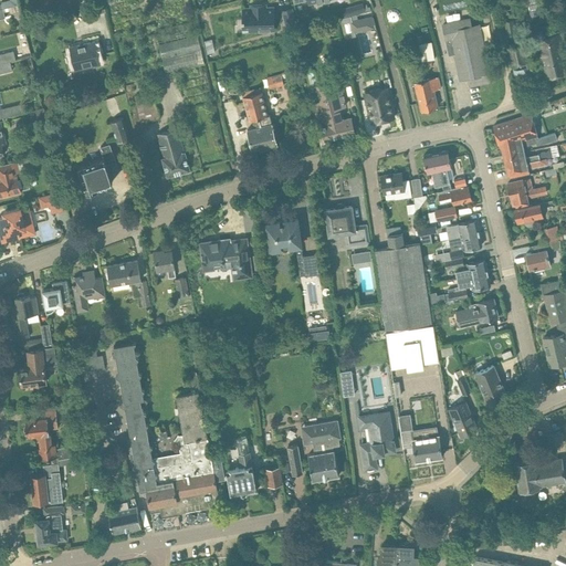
[(543,13),(541,7),(540,0),(526,0),(530,10),(531,17),(543,13)]
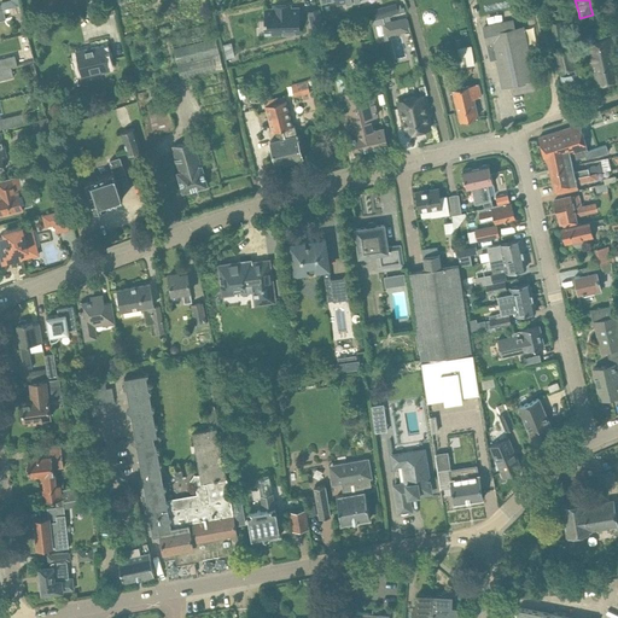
[(396,4),(384,7),(385,10),(386,16),(398,12),(396,6),(396,4)]
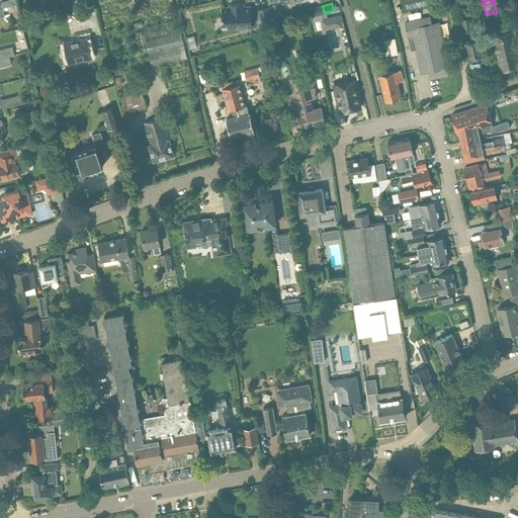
[(223,16),(222,16),(222,18),(225,18),(225,24),(236,24),(236,28),(251,27),(250,6),(243,7),(243,4),(229,5),(230,7),(222,7),(223,16)]
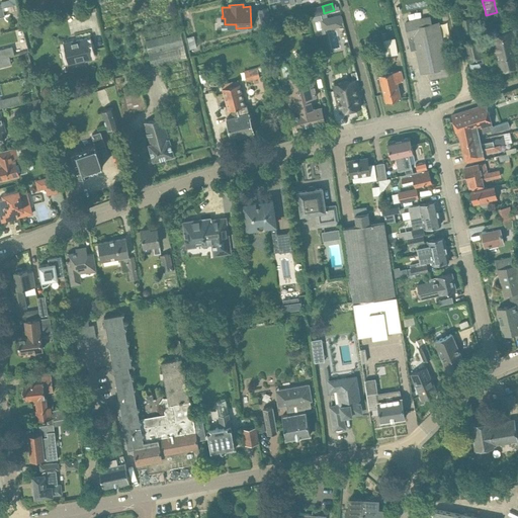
[(267,7),(258,9),(262,26),(271,24),(267,7)]
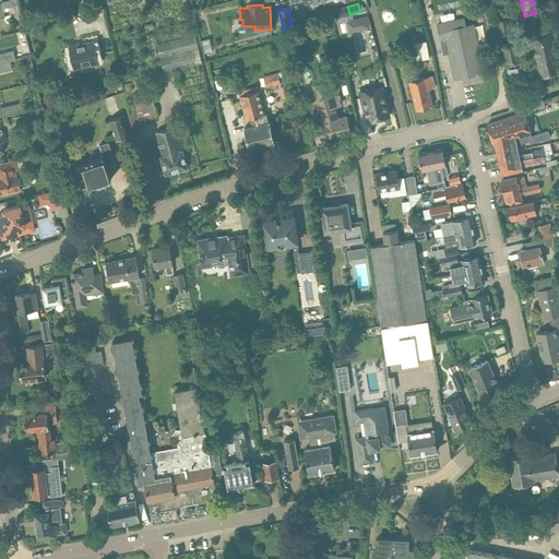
[(476,8),(467,10),(470,19),(478,18),(476,8)]
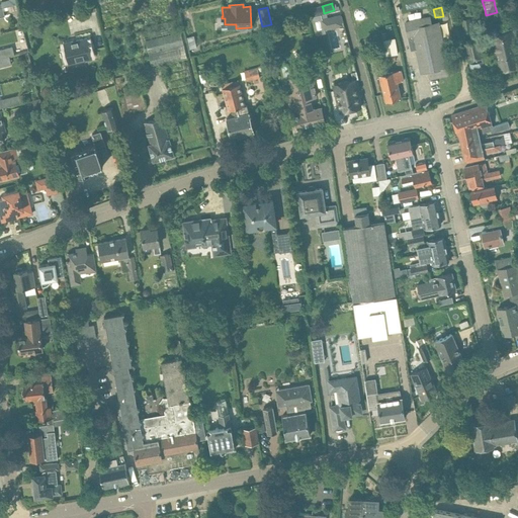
[(363,20),(364,19),(366,17),(366,15),(366,12),(364,11),(362,9),(360,9),(358,9),(356,11),(355,13),(354,15),(355,17),(356,19),(358,20),(360,21),(363,20)]
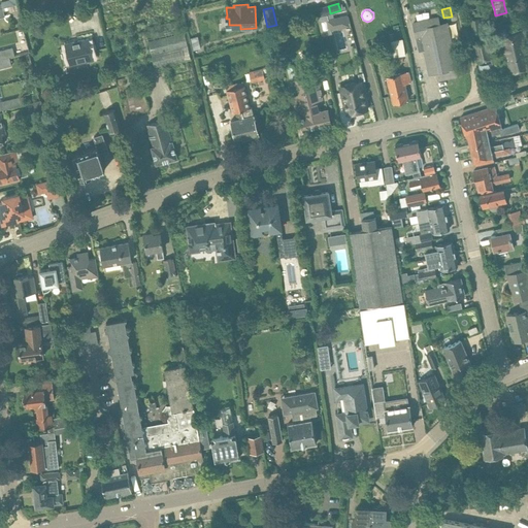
[(327,14),(318,18),(323,35),(331,33),(327,14)]
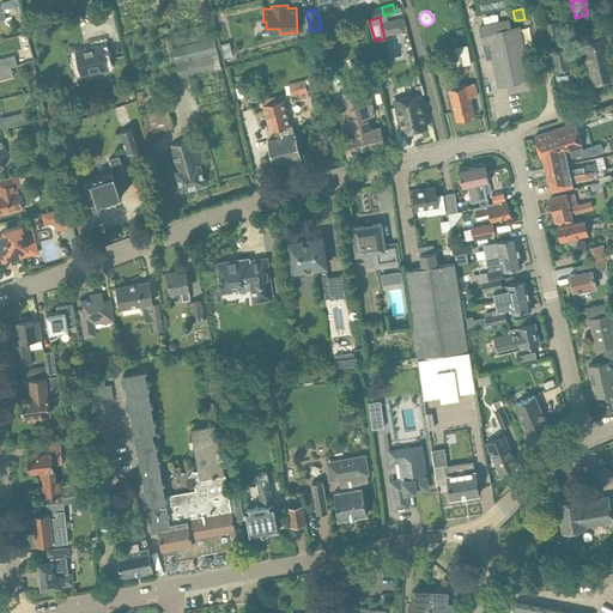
[(406,31),(402,18),(390,20),(394,35),(406,31)]
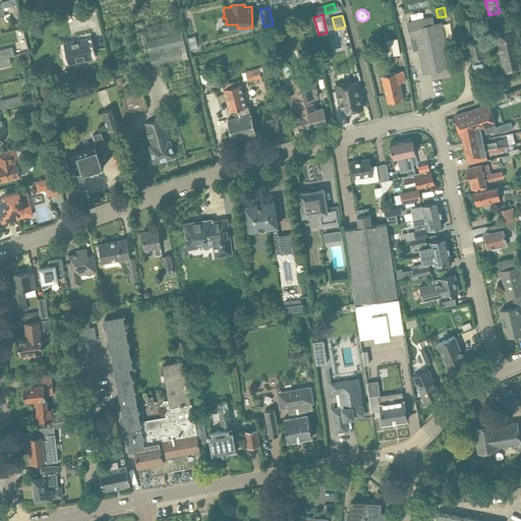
[(431,17),(408,22),(411,37),(414,50),(418,49),(422,66),(429,64),(432,78),(456,73),(453,59),(449,60),(441,23),(433,24),(431,17)]
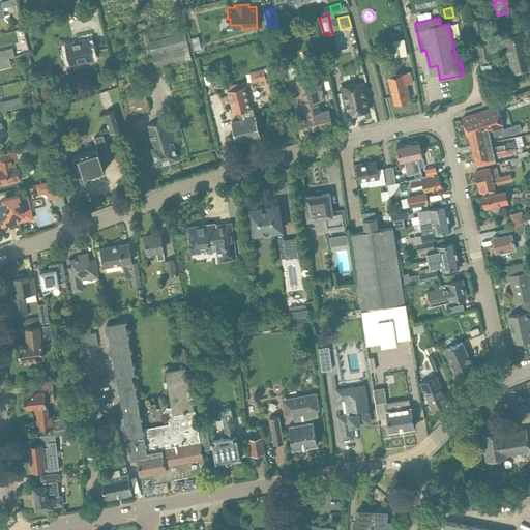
[(475,33),(482,31),(480,18),(473,20),(475,33)]
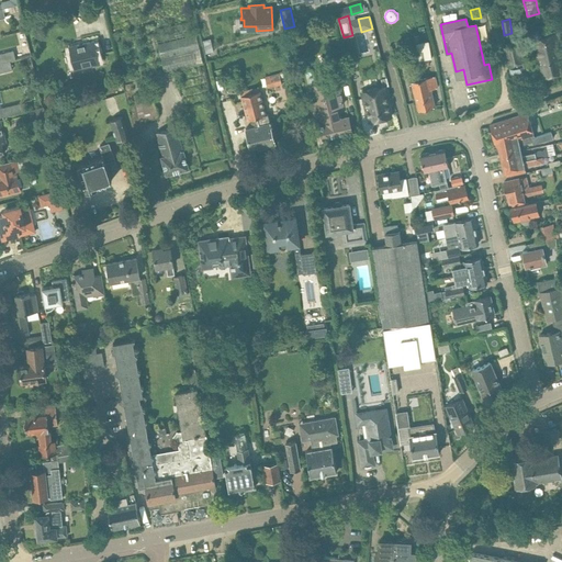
[(203,62),(193,21),(155,31),(165,71),(203,62)]
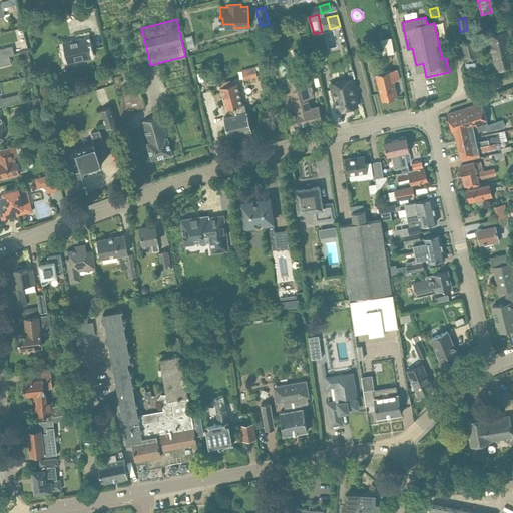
[(299,23),(298,25),(299,28),(302,30),(305,29),(306,26),(305,23),(302,22),(299,23)]
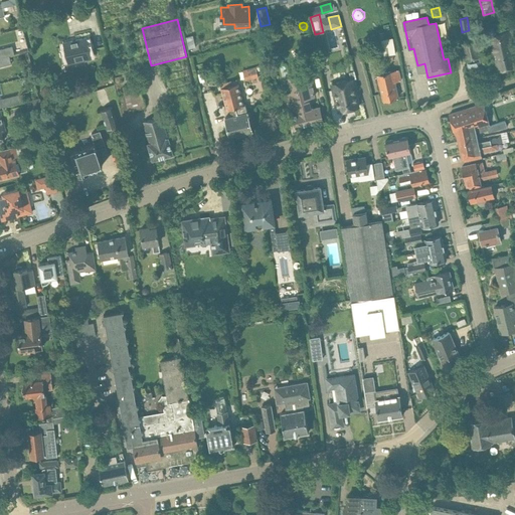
[(340,30),(325,32),(328,49),(343,46),(340,30)]
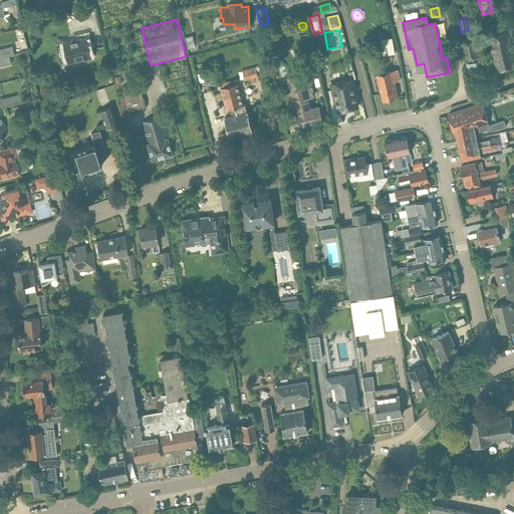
[(513,65),(513,58),(513,55),(510,42),(513,41),(511,31),(488,37),(496,70),(513,65)]
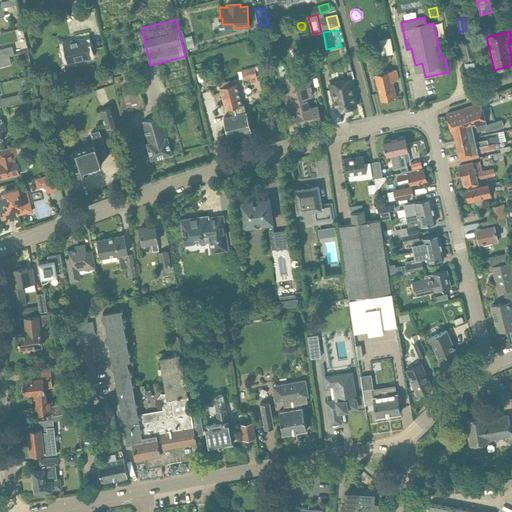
[(86,38),(64,43),(68,62),(90,57),(86,38)]
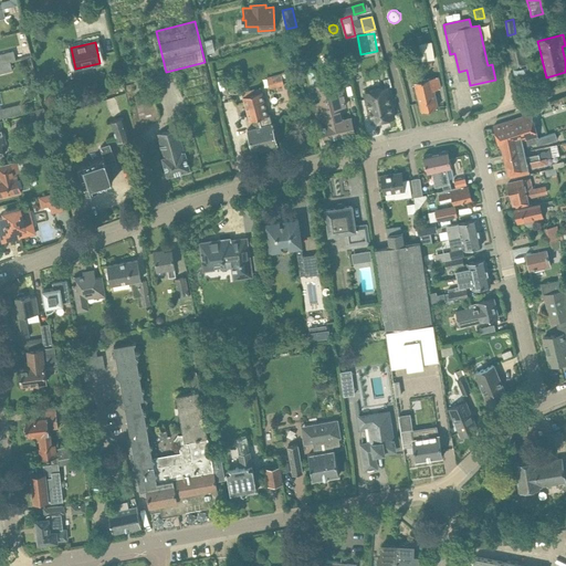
[(435,59),(431,43),(431,42),(418,44),(421,62),(420,62),(421,69),(432,66),(431,60),(435,59)]
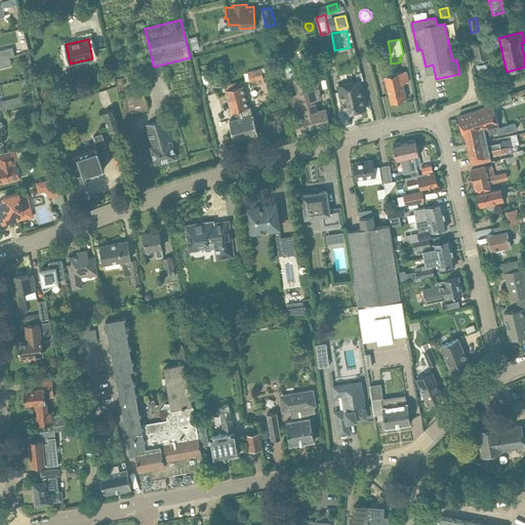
[(477,68),(490,65),(484,39),(471,42),(477,68)]
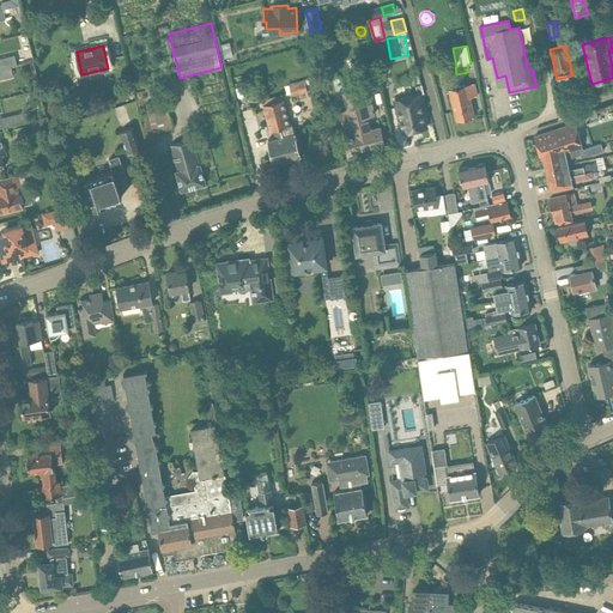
[(319,50),(321,61),(329,60),(327,49),(319,50)]
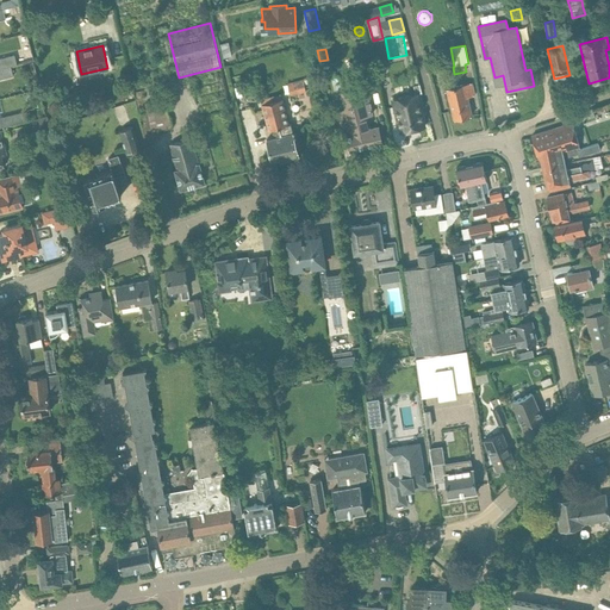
[(0,58),(0,68),(11,67),(17,64),(14,55),(0,58)]
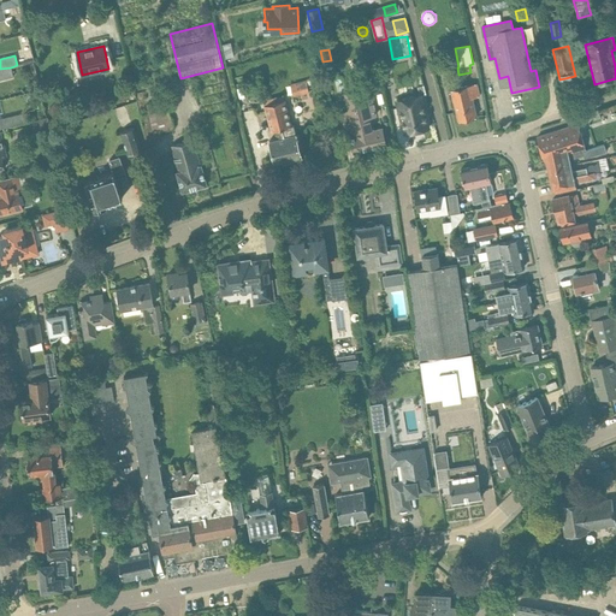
[(11,67),(0,69),(0,80),(13,77),(11,67)]
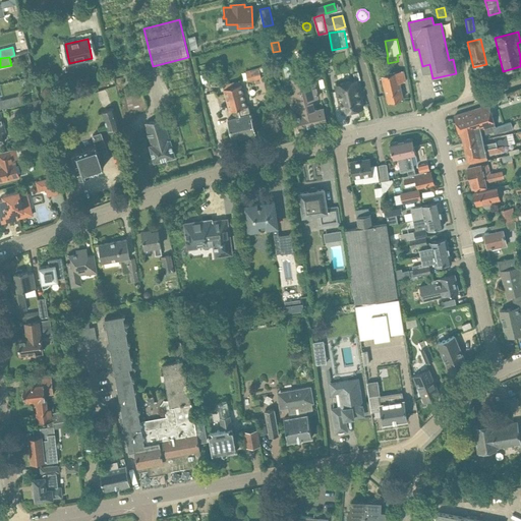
[(258,68),(245,71),(247,81),(262,78),(258,68)]
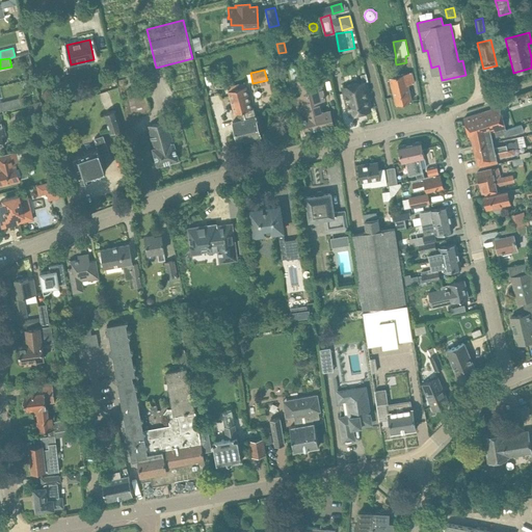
[(391,78),(394,95),(397,104),(410,101),(407,84),(414,83),(411,73),(391,78)]
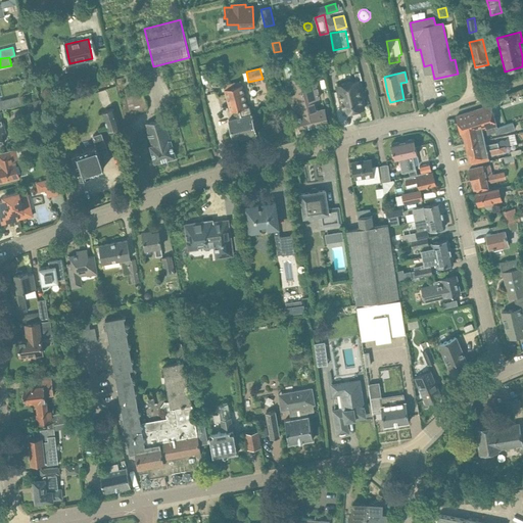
[(99,76),(102,86),(109,84),(106,74),(99,76)]
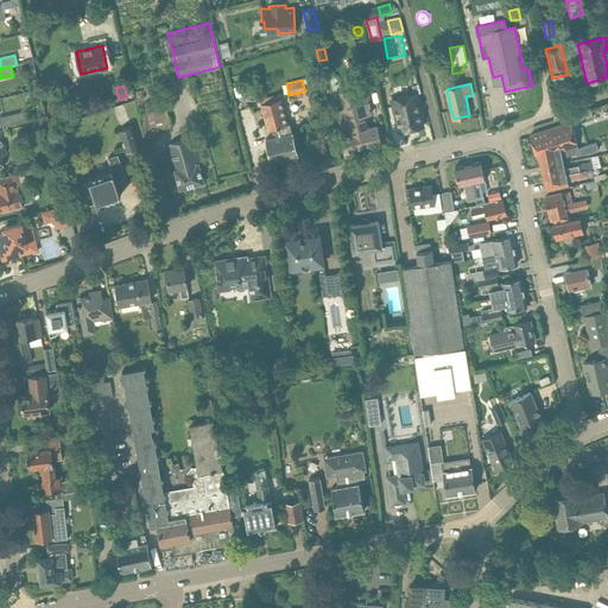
[(381,143),(378,131),(377,126),(368,128),(365,116),(371,114),(363,86),(341,92),(346,109),(336,112),(342,131),(349,130),(350,135),(346,137),(349,151),(381,143)]
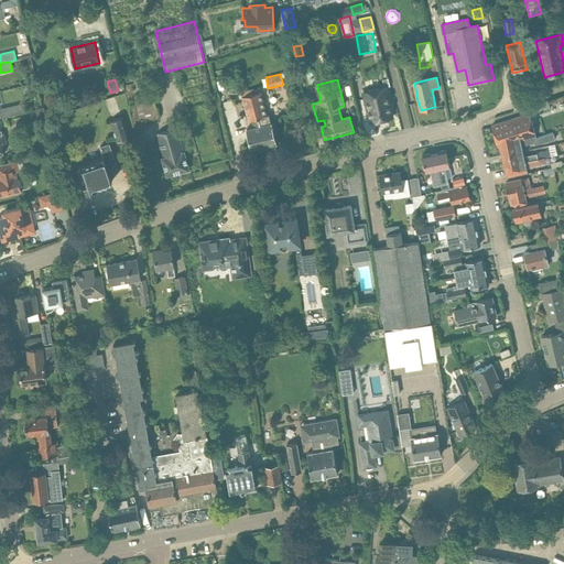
[(387,86),(364,91),(367,102),(367,106),(371,122),(379,120),(383,119),(392,117),(389,100),(390,100),(387,86)]
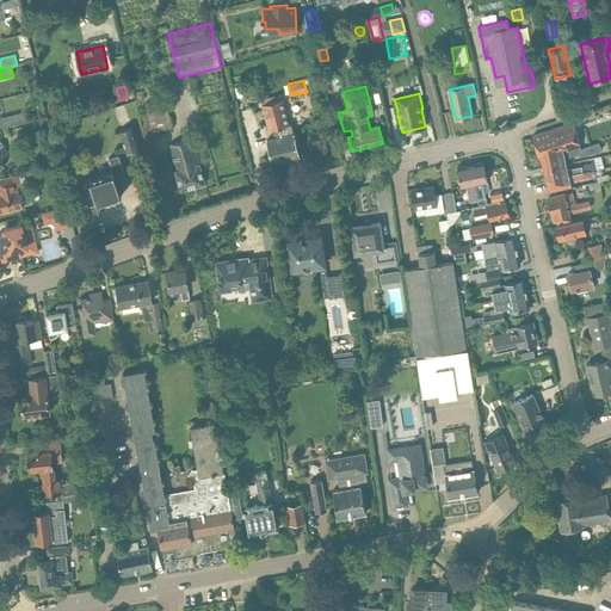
[(164,99),(143,105),(152,133),(172,127),(164,99)]
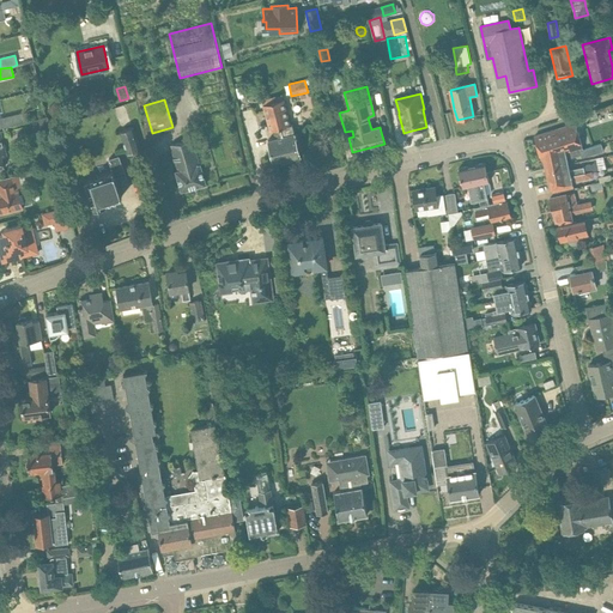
[(301,157),(297,145),(292,123),(291,125),(284,99),(263,105),(271,131),(272,131),(274,138),(268,139),(274,163),(301,157)]
